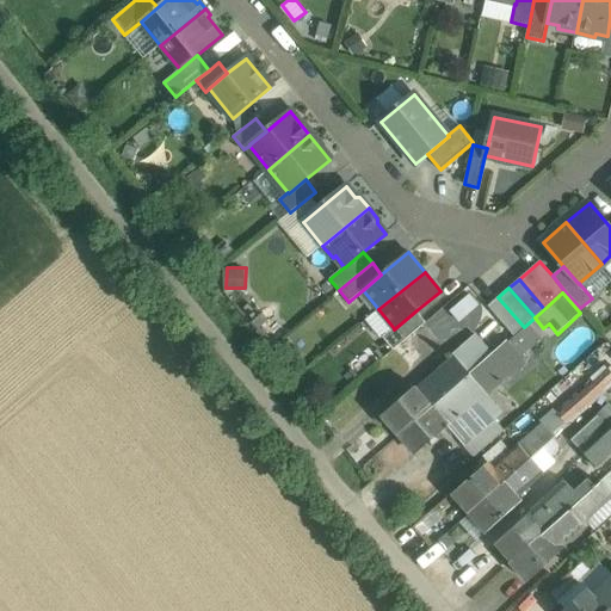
[(524,327),(498,297),(488,306),(513,335),(524,327)]
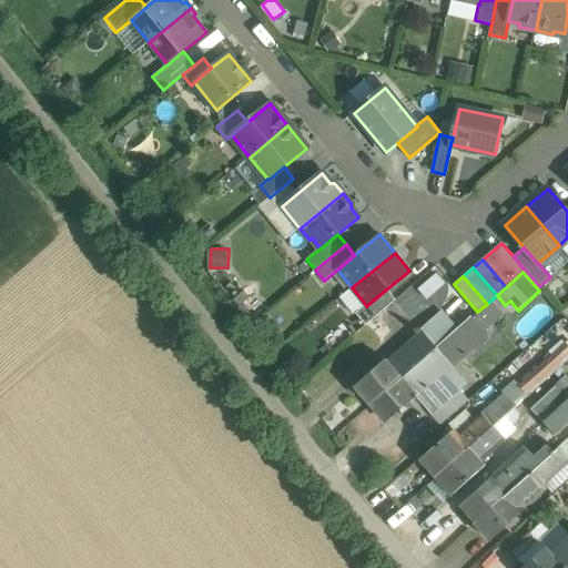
[(387,288),(366,306),(366,305),(356,313),(366,325),(396,300),(387,288)]
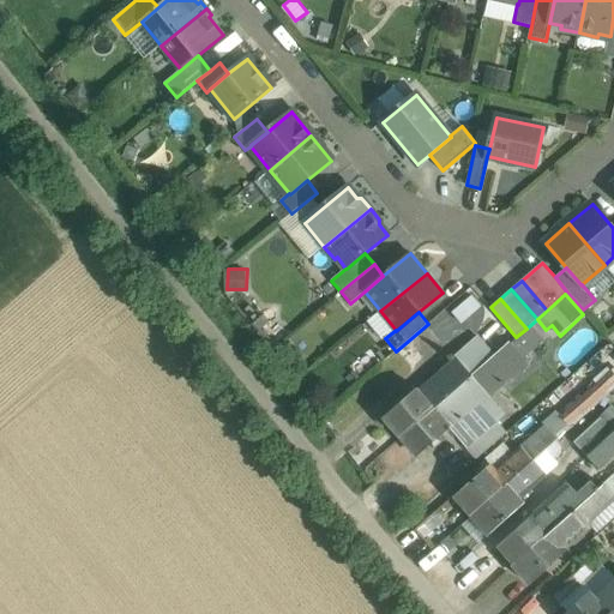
[(542,342),(531,327),(511,344),(523,359),(523,357),(535,348),(535,347),(542,342)]
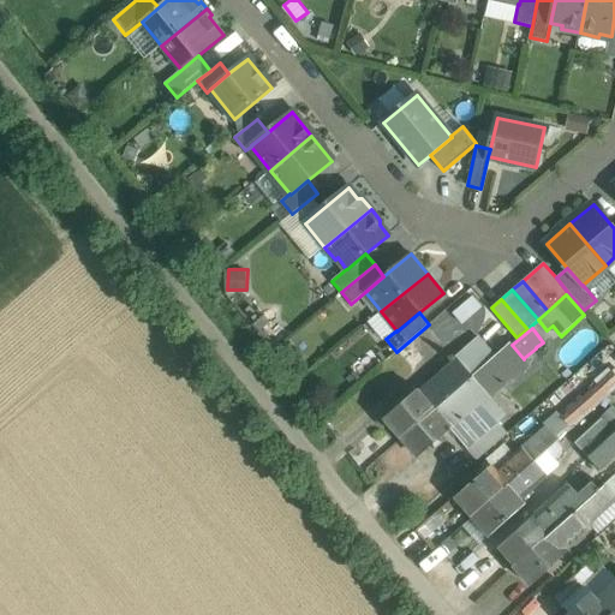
[(478,338),(454,358),(457,360),(457,359),(472,377),(495,357),(478,338)]
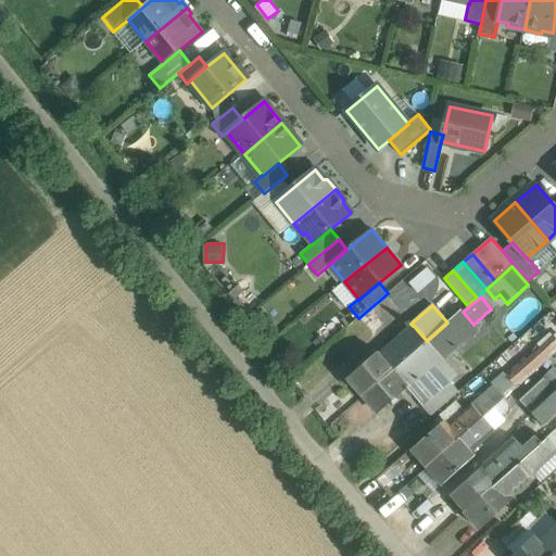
[(447,323),(427,341),(442,357),(460,340),(464,343),(479,330),(474,324),(474,325),(463,312),(460,311),(447,323)]
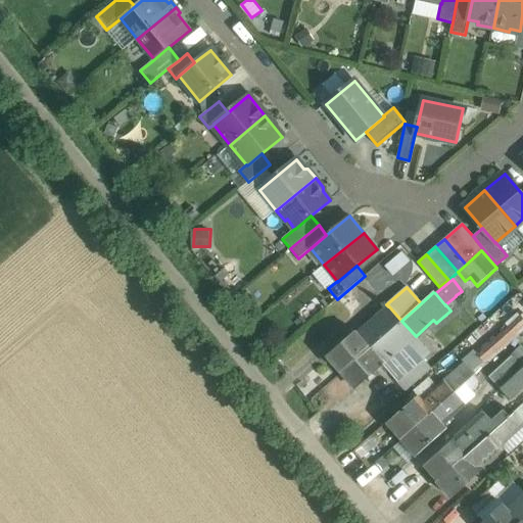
[(357,332),(328,357),(342,373),(401,321),(388,305),(388,306),(358,333),(357,332)]
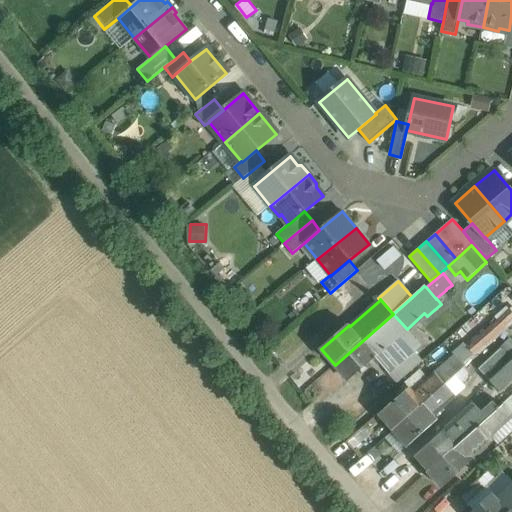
[(393,314),(335,365),(348,380),(373,358),(375,360),(376,358),(389,373),(415,352),(400,335),(407,329),(393,314)]
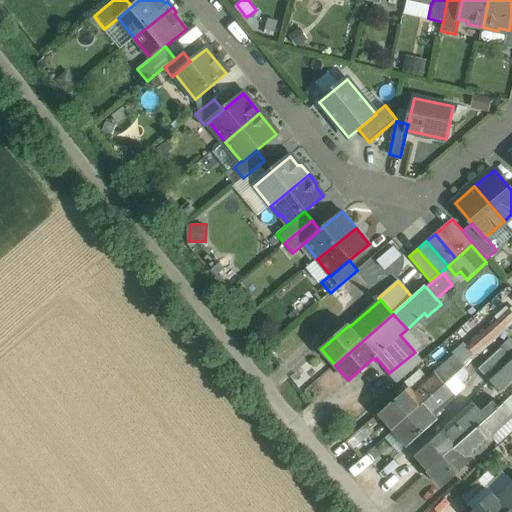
[(511,358),(502,347),(480,367),(490,379),(511,358)]
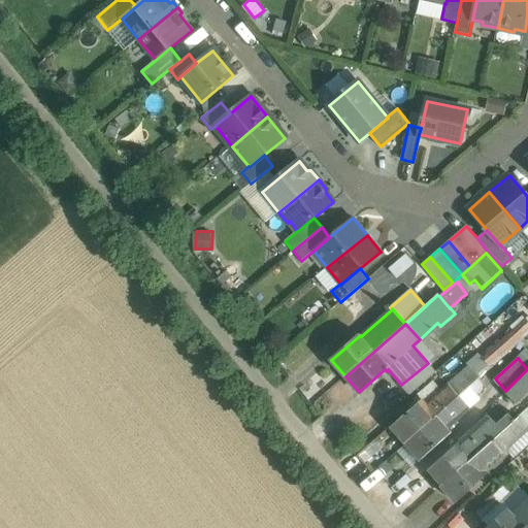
[(428,363),(401,385),(410,395),(436,372),(428,363)]
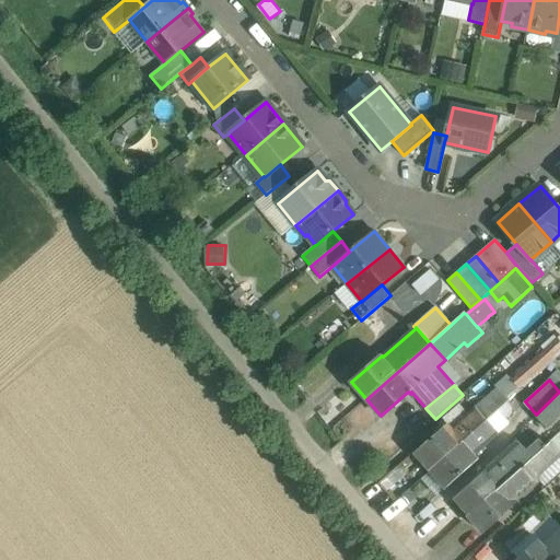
[(498,391),(476,409),(486,421),(508,401),(498,391)]
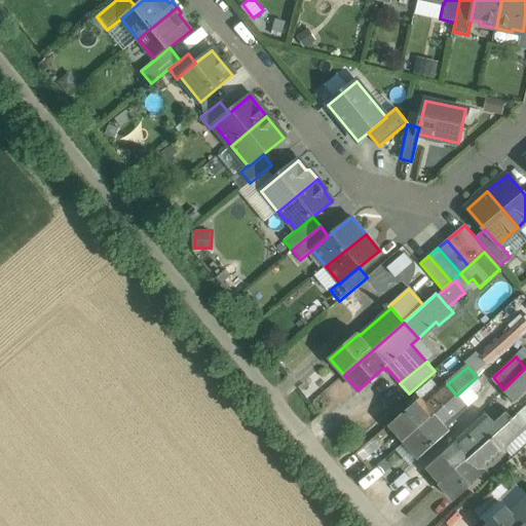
[(525,368),(503,389),(513,400),(525,387),(525,368)]
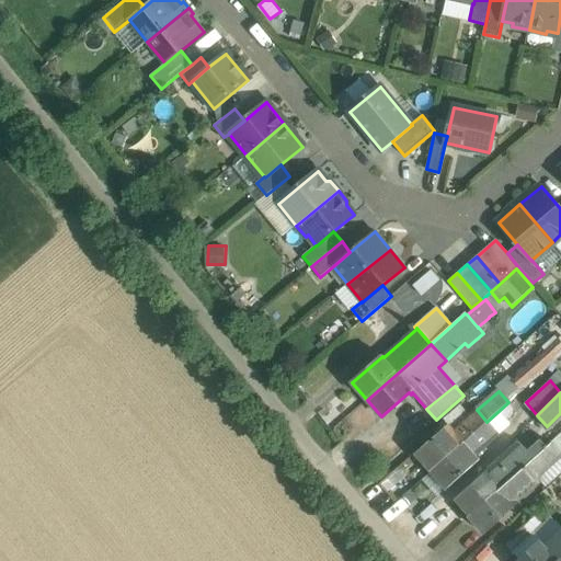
[(448,426),(416,456),(431,472),(464,444),(487,422),(477,410),(453,432),(448,426)]
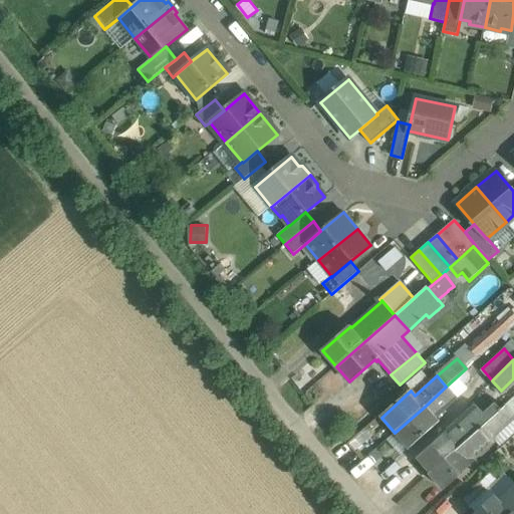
[(446,387),(425,407),(436,418),(457,399),(446,387)]
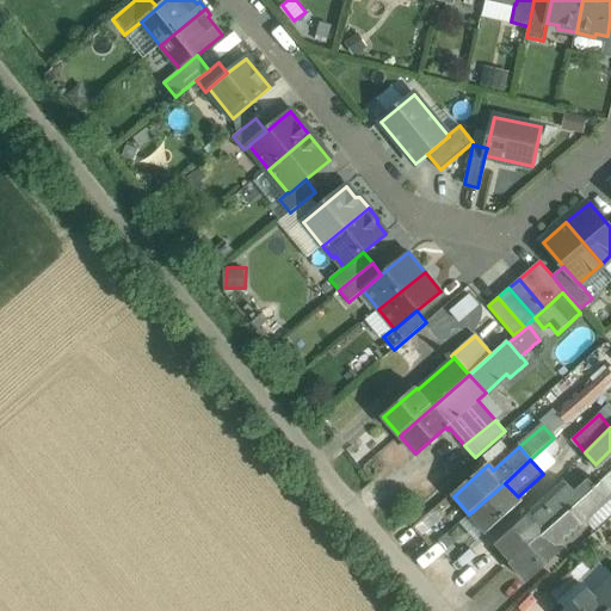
[(610,471),(594,487),(603,497),(609,492),(610,494),(610,471)]
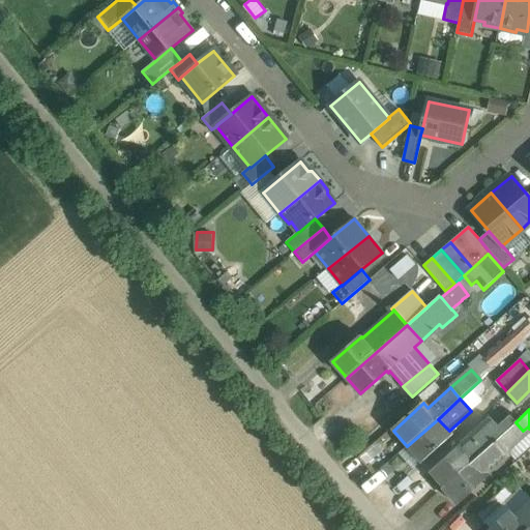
[(490,418),(461,445),(475,461),(497,441),(504,434),(498,429),(490,418)]
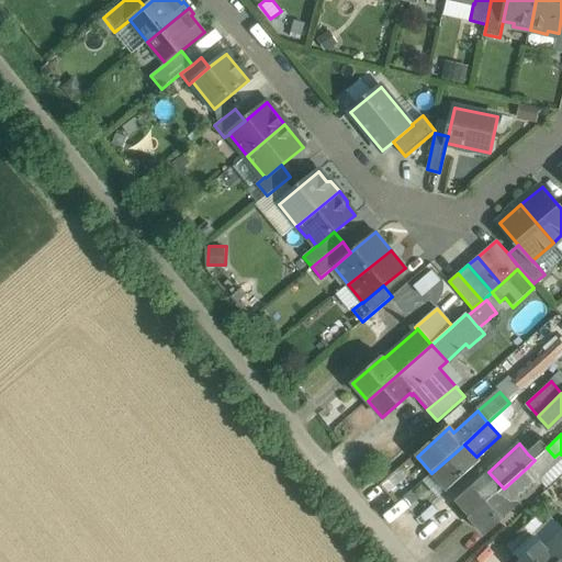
[(464,445),(431,473),(447,491),(480,461),(476,457),(464,445)]
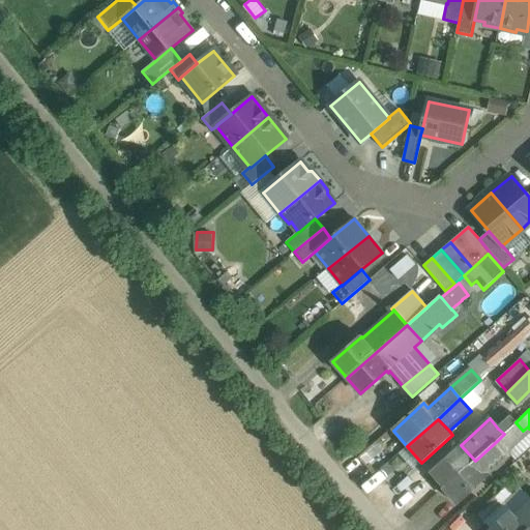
[(505,422),(498,429),(504,434),(507,431),(509,429),(505,422)]
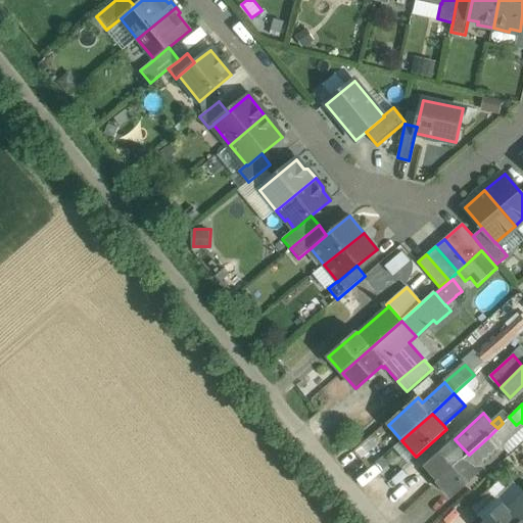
[(497,428),(490,435),(500,445),(511,436),(501,425),(497,428)]
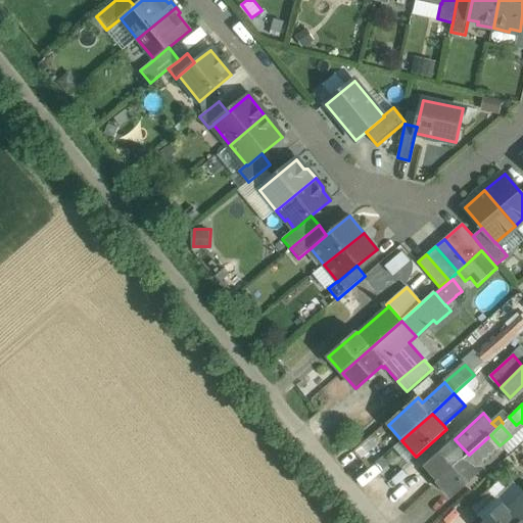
[(490,435),(469,455),(478,465),(500,445),(490,435)]
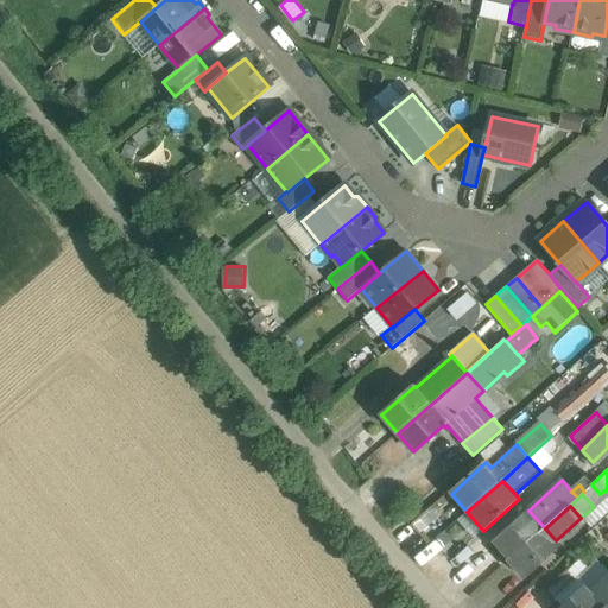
[(529,511),(494,543),(511,561),(545,529),(529,511)]
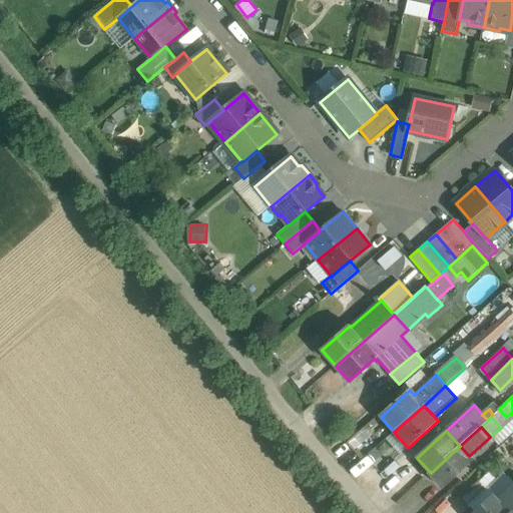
[(460,446),(431,473),(443,487),(473,460),(469,456),(460,446)]
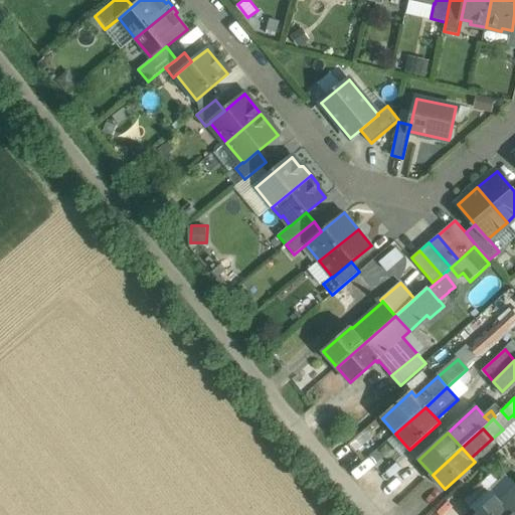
[(482,485),(465,500),(473,509),(490,494),(482,485)]
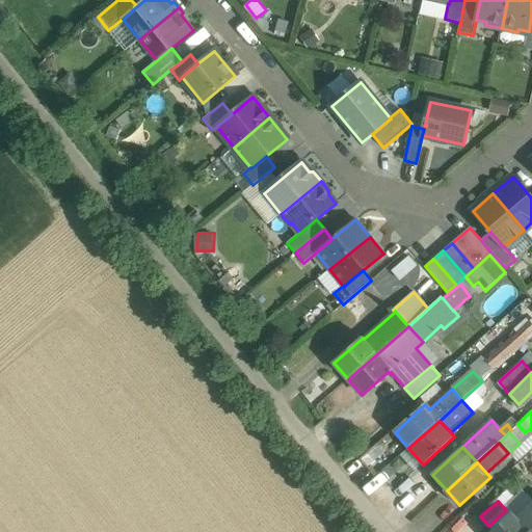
[(524,526),(513,513),(491,531),(528,531),(531,529),(531,511),(525,520),(528,523),(524,526)]
